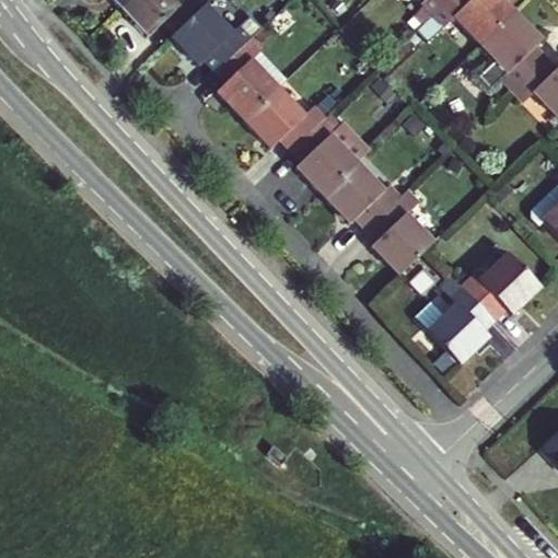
[(130,0),(123,8),(149,36),(166,20),(177,31),(206,3),(201,0),(130,0)]
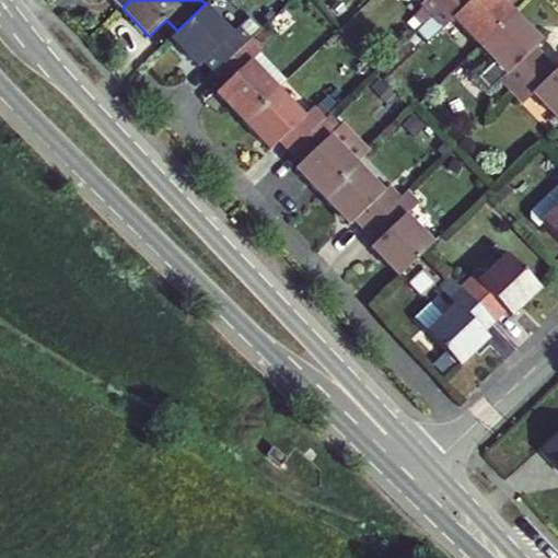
[(425,0),(422,2),(433,14),(448,0),(425,0)]
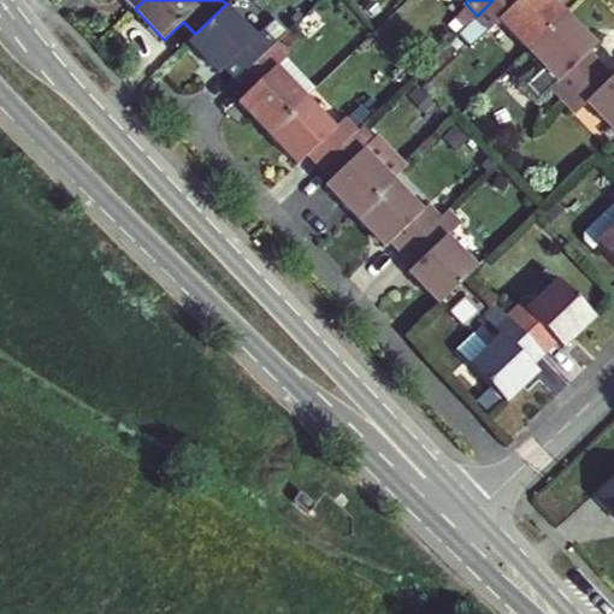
[(567,13),(554,0),(493,0),(477,16),(490,28),(501,18),(530,48),(567,13)]
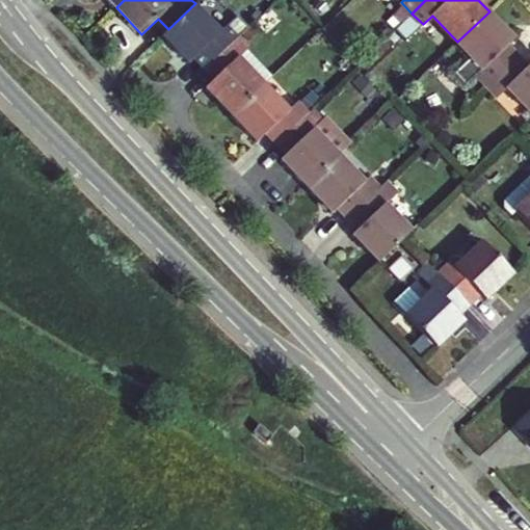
[(221,30),(195,3),(168,29),(163,34),(189,62),(195,57),(205,68),(236,37),(249,25),(239,14),(221,30)]
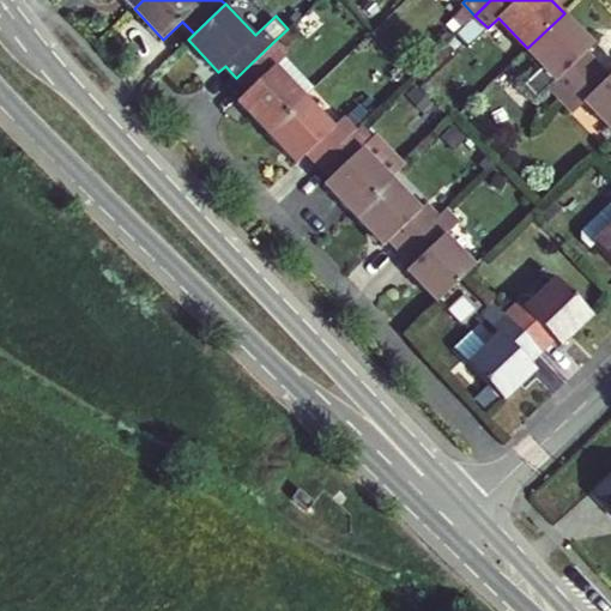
[(593,44),(564,13),(527,48),(543,65),(525,83),(538,97),(550,85),(562,97),(599,62),(587,50),(593,44)]
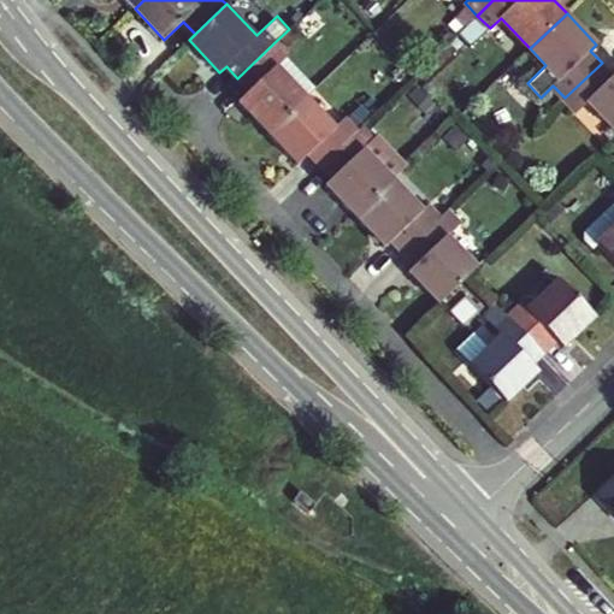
[(316,87),(273,43),(237,78),(249,90),(238,100),(269,131),(306,96),(316,87)]
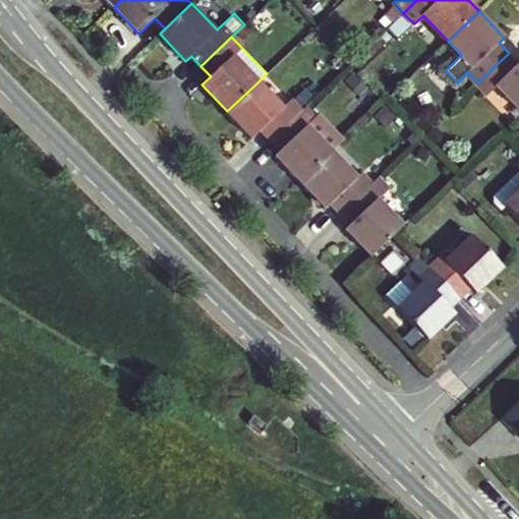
[(518,63),(509,53),(477,82),(488,94),(498,85),(518,108),(518,63)]
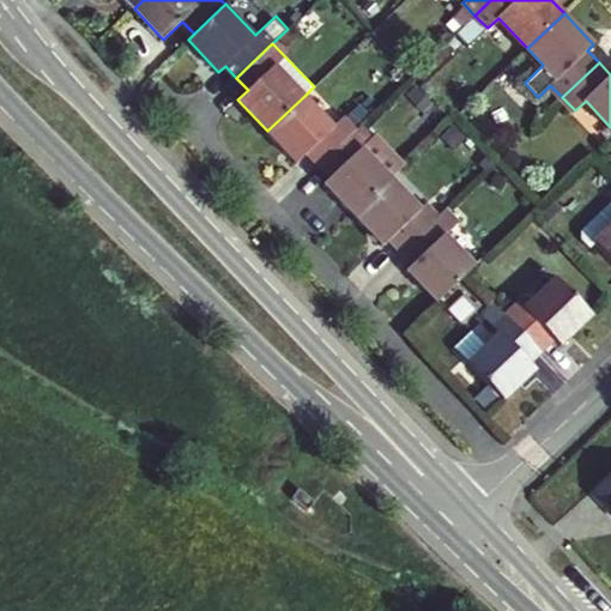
[(334,126),(304,96),(267,131),(297,162),(308,152),(319,164),(355,129),(343,118),(334,126)]
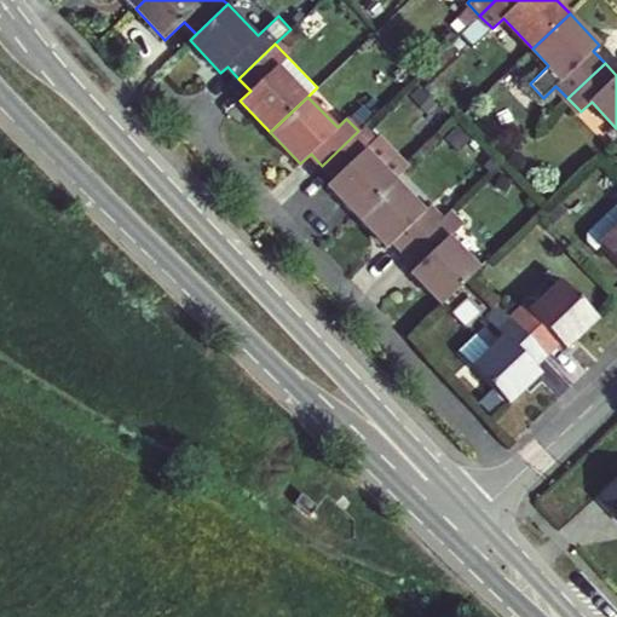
[(376,138),(364,126),(358,131),(370,143),(376,138)]
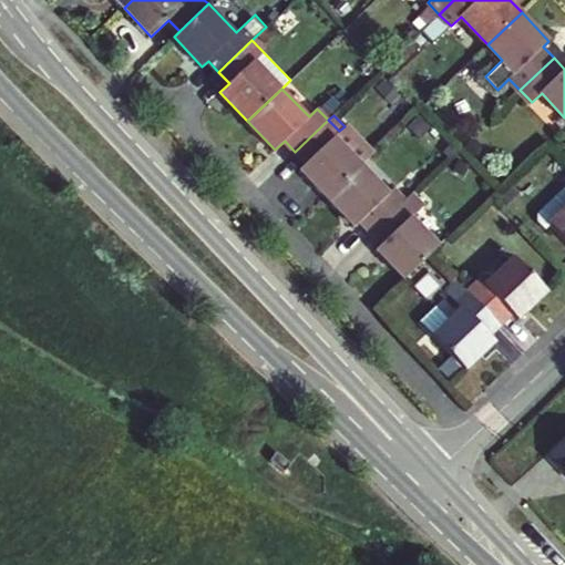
[(376,151),(348,122),(345,126),(339,131),(328,120),(295,152),(306,163),(300,168),(327,197),(362,164),(376,151)]
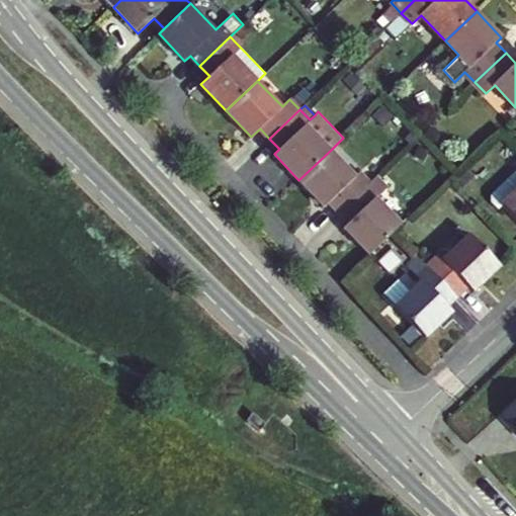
[(355,176),(331,150),(298,180),(324,206),(330,201),(339,211),(370,181),(360,171),(355,176)]
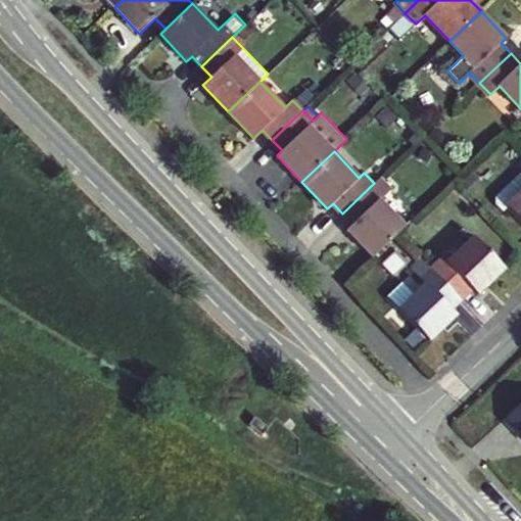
[(520,171),(512,179),(520,187),(520,171)]
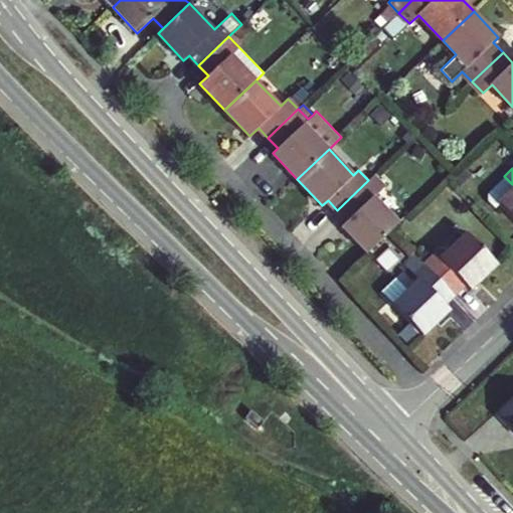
[(398,222),(373,196),(385,183),(376,173),(368,180),(337,210),(347,220),(342,225),(367,252),(398,222)]
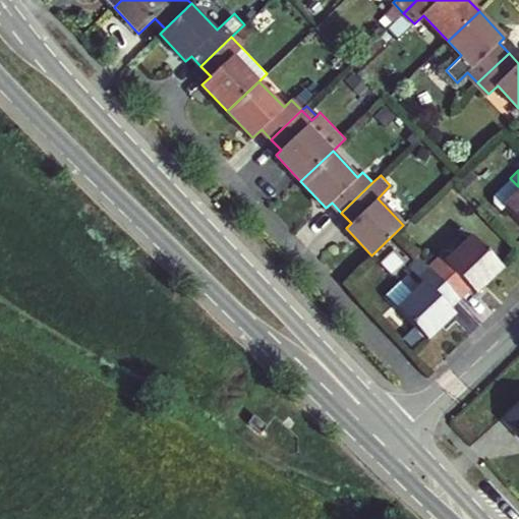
[(518,186),(510,178),(494,193),(494,202),(501,209),(505,205),(518,219),(518,186)]
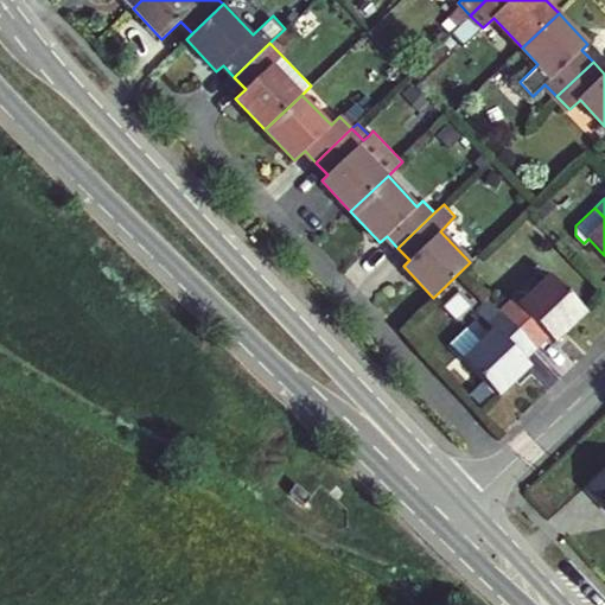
[(586,312),(551,275),(520,305),(513,299),(501,310),(536,346),(548,335),(554,342),(586,312)]
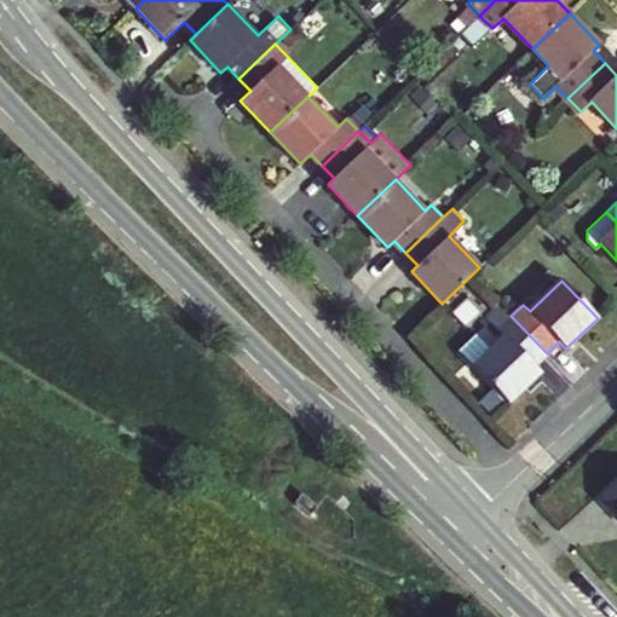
[(492,297),(480,309),(486,315),(499,303),(492,297)]
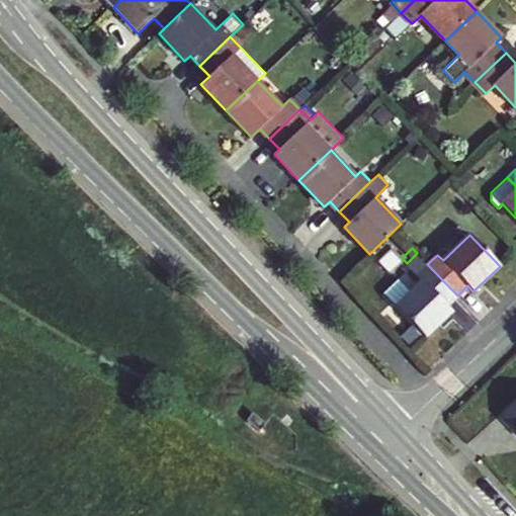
[(457,295),(427,264),(417,253),(407,263),(422,279),(396,306),(425,337),(452,311),(447,306),(457,295)]
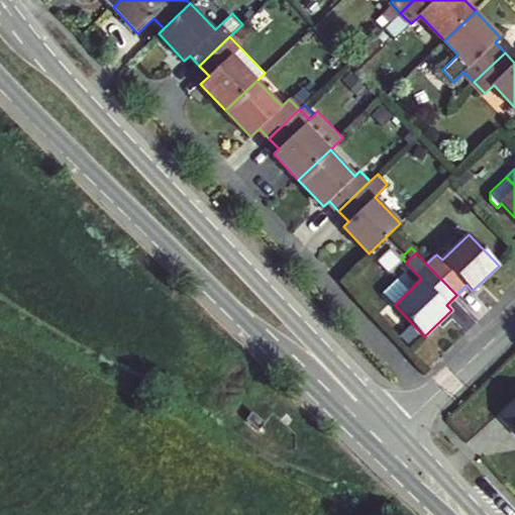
[(514,397),(498,414),(514,430),(514,397)]
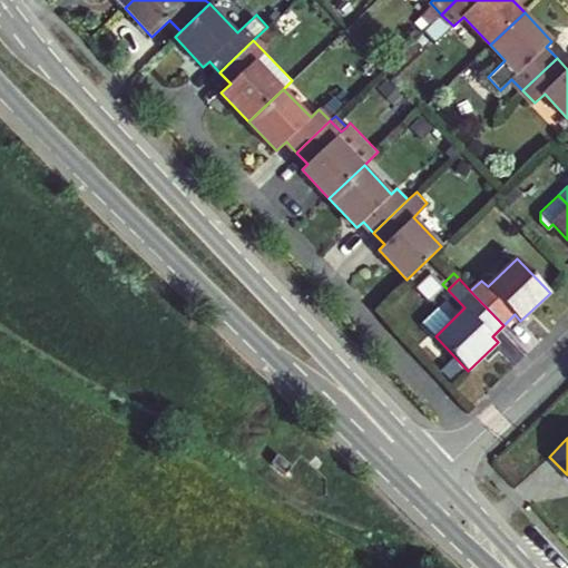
All buildings are outlined.
